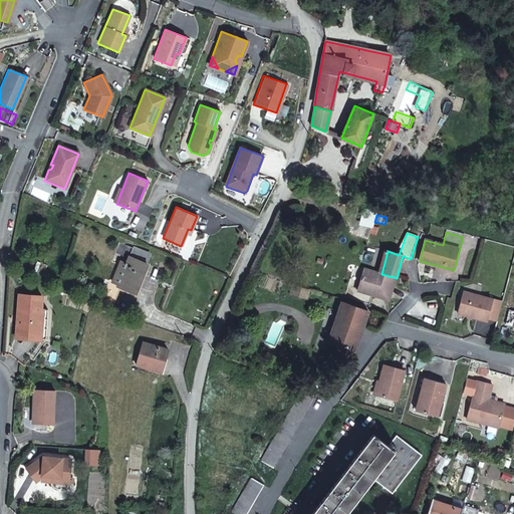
[(119,242),(111,261),(118,264),(125,245),(119,242)]
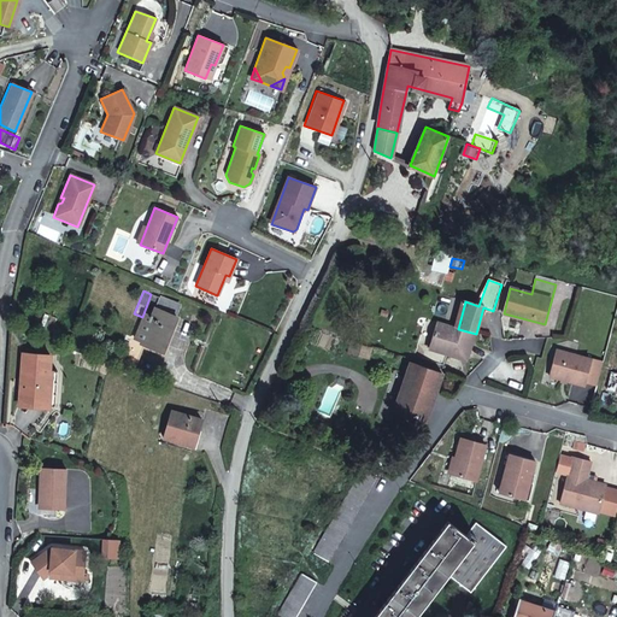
[(151,294),(180,306),(181,304),(152,292),(151,294)]
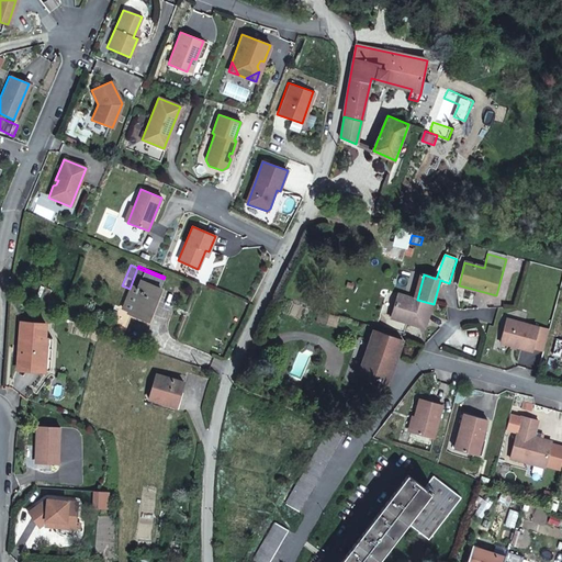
[(112,332),(123,336),(132,314),(149,321),(161,289),(159,288),(164,279),(137,268),(130,289),(116,321),(112,332)]
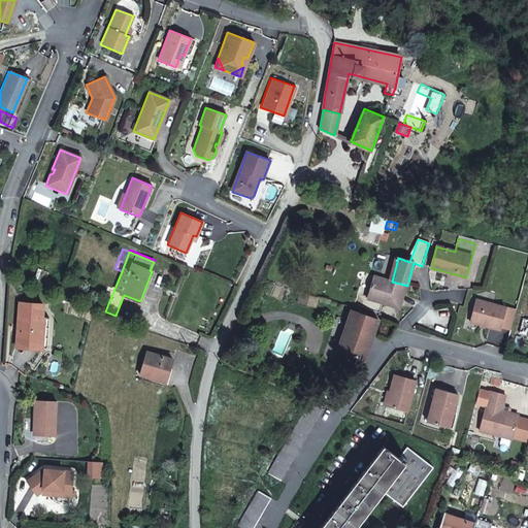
[(205,289),(210,274),(204,272),(199,287),(205,289)]
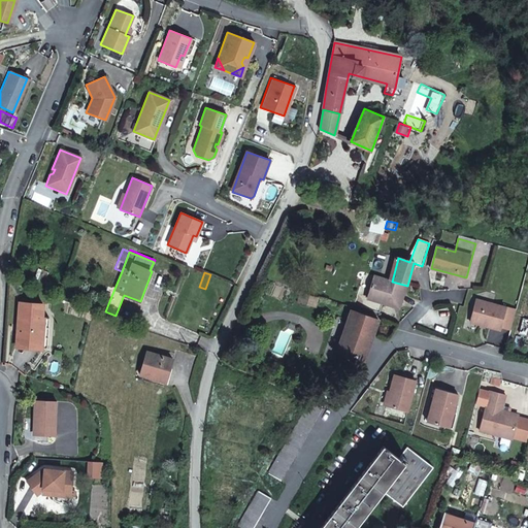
[(211,293),(219,295),(223,279),(216,277),(211,293)]
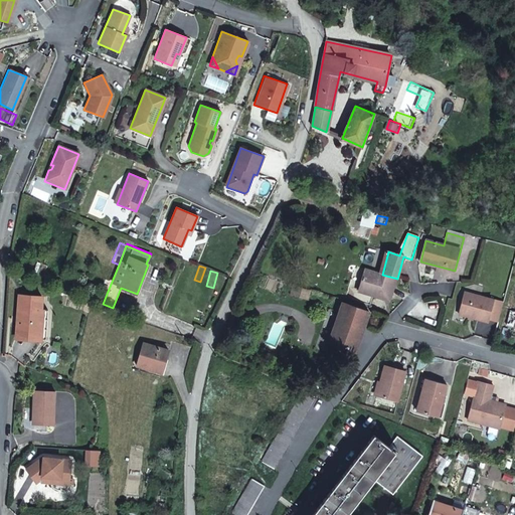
[(360,294),(369,297),(370,294),(376,273),(367,271),(360,294)]
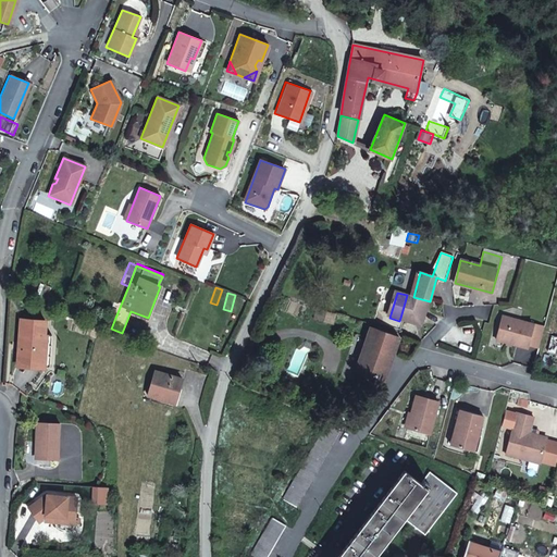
[(407,295),(400,318),(422,324),(430,301),(413,297),(407,295)]
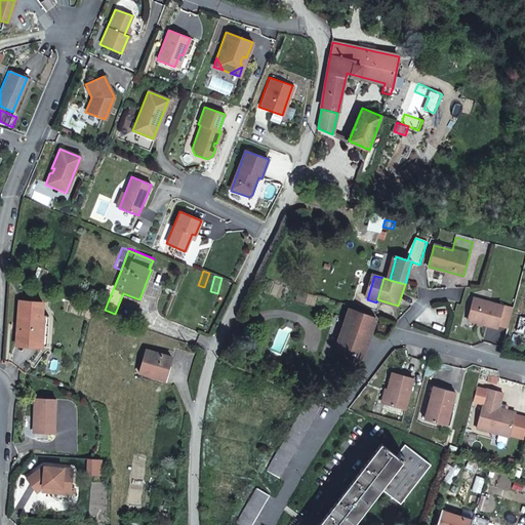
[(317,295),(299,290),(295,300),(312,307),(317,295)]
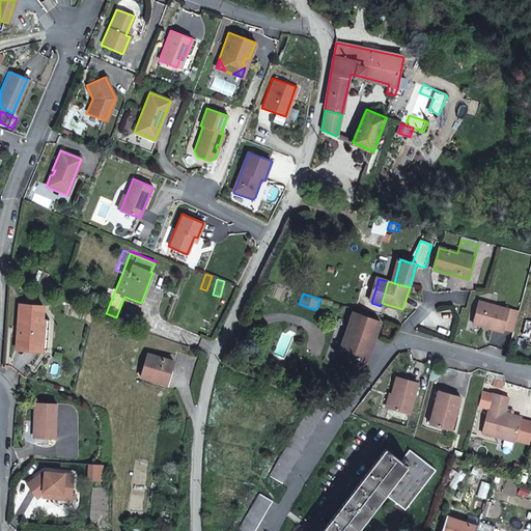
[(99,310),(106,313),(110,303),(105,301),(99,310)]
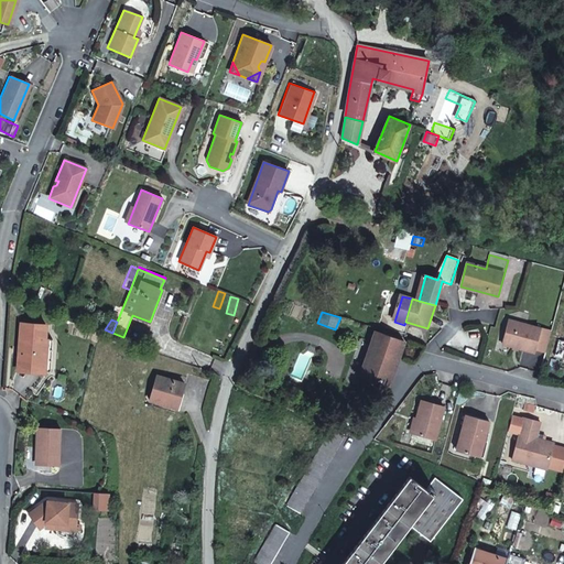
[(125,337),(142,344),(150,327),(132,320),(125,337)]
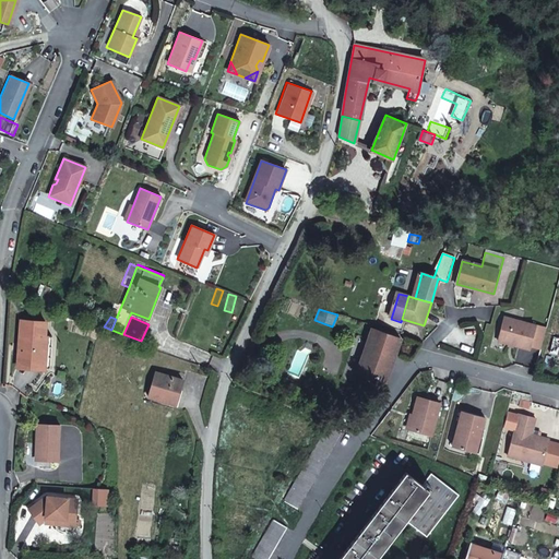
[(506,318),(499,342),(510,344),(510,342),(514,343),(514,345),(531,349),(531,346),(542,349),(547,328),(536,325),(506,318)]
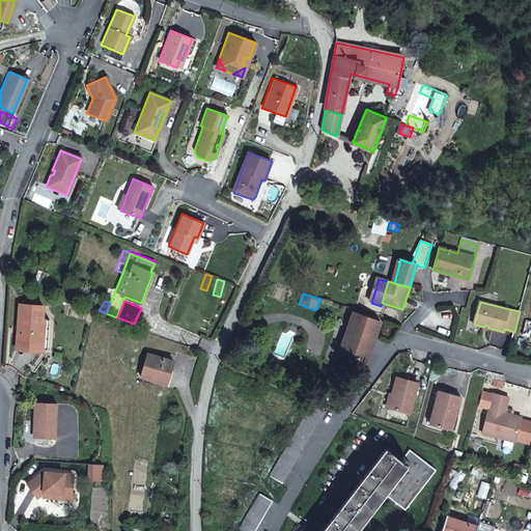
[(35,306),(12,304),(9,341),(32,343),(32,350),(39,350),(42,319),(35,319),(35,306)]
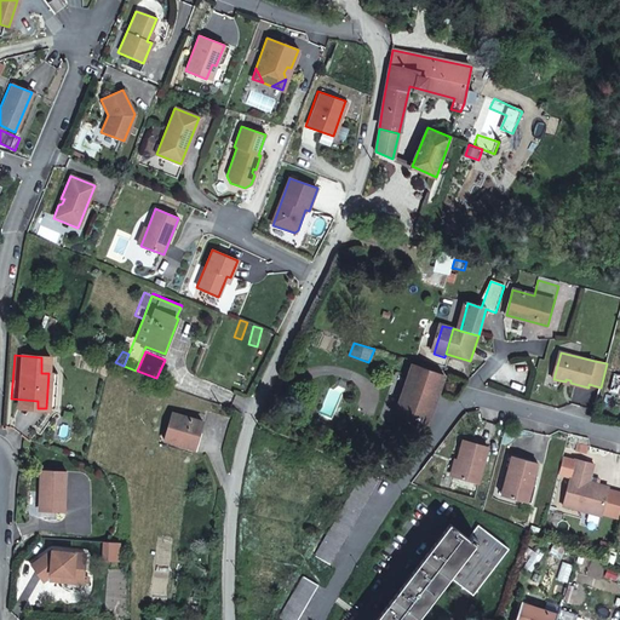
[(395,413),(428,424),(445,375),(412,365),(395,413)]
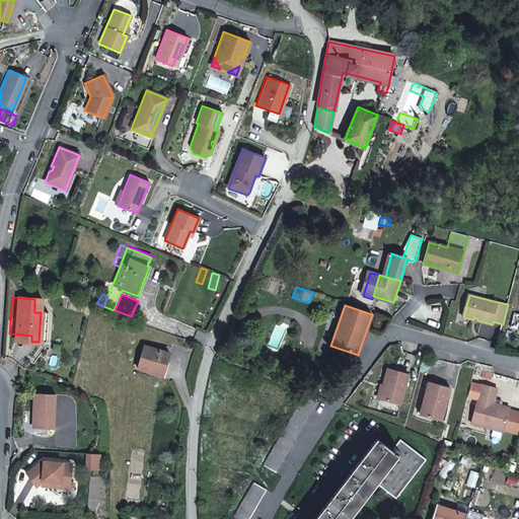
[(160,348),(134,342),(128,365),(154,372),(160,348)]
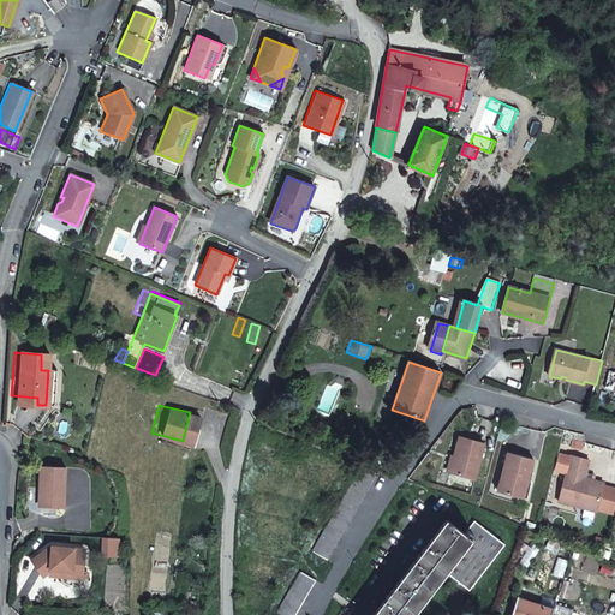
[(487,443),(463,436),(452,472),(477,479),(487,443)]
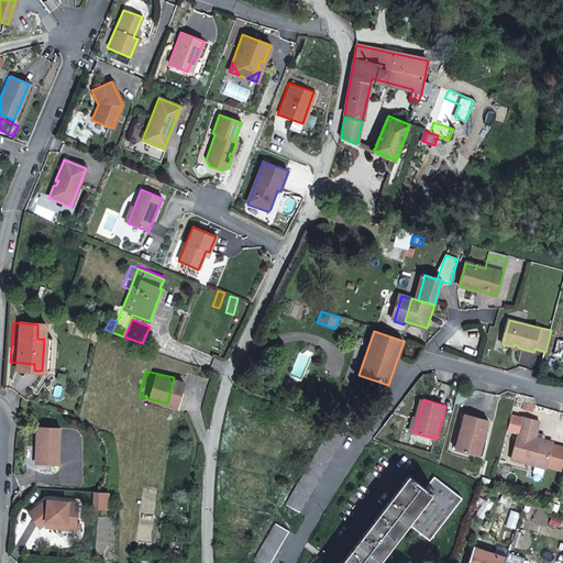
[(489,420),(466,414),(457,450),(477,455),(482,440),(485,440),(489,420)]
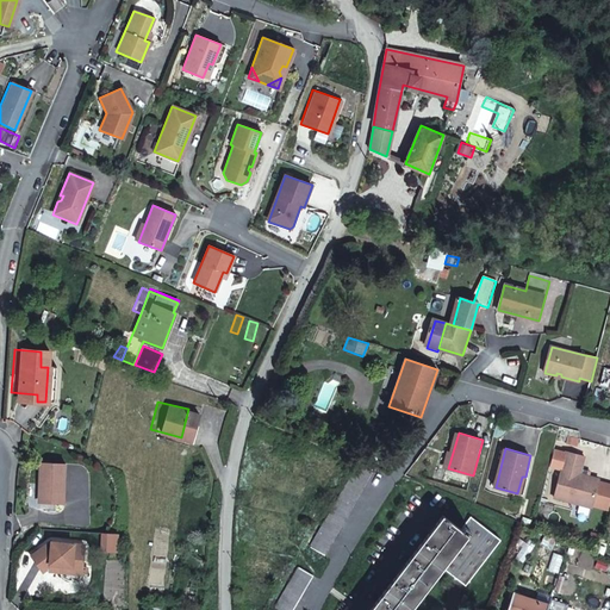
[(555,497),(592,506),(601,479),(579,473),(580,471),(583,470),(586,456),(567,452),(555,497)]
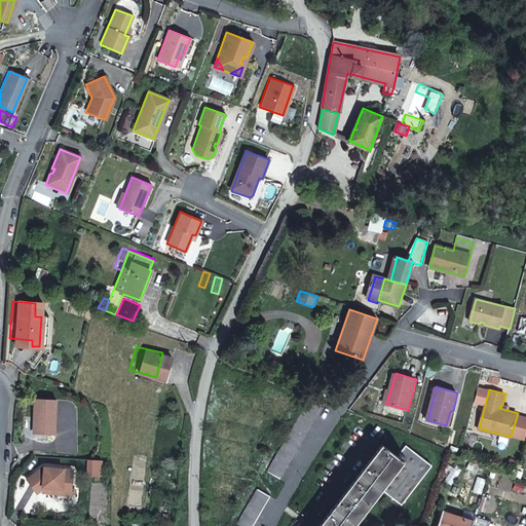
[(309,400),(268,472),(280,480),(322,407),(309,400)]
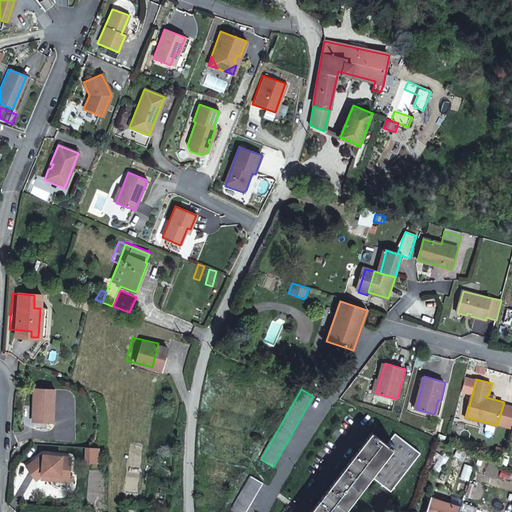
[(47,391),(26,392),(26,409),(29,409),(29,425),(48,425),(47,391)]
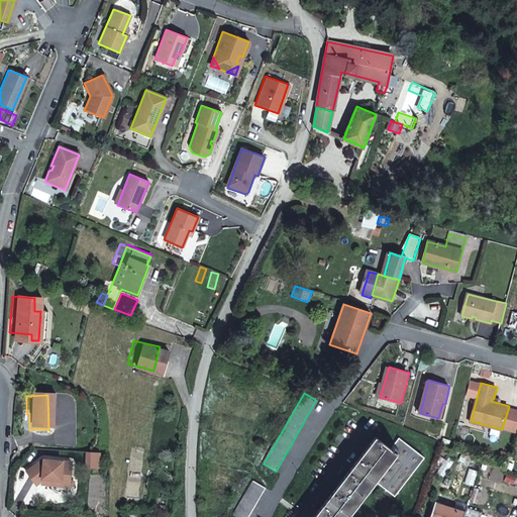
[(445,404),(442,404),(438,418),(444,419),(448,405),(445,404)]
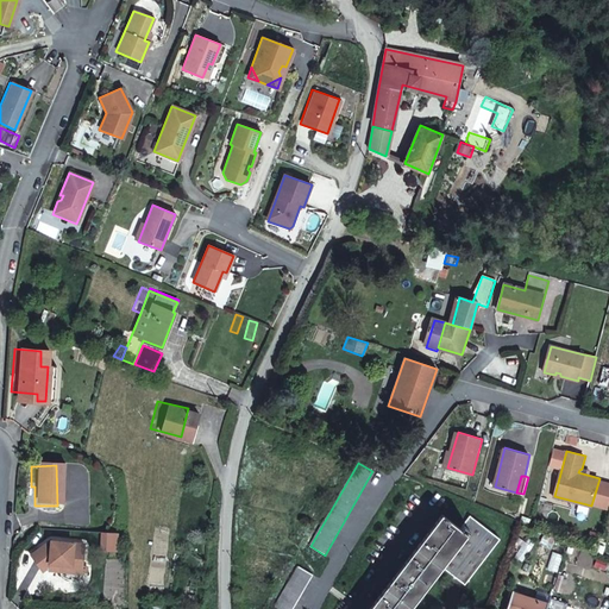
[(502,539),(500,537),(471,515),(462,528),(444,515),(370,608),(410,608),(443,566),(466,584),(502,539)]
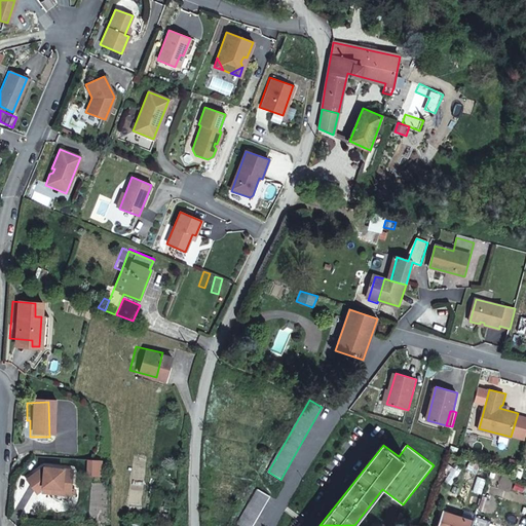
[(68,491),(69,472),(40,471),(24,483),(34,496),(36,494),(39,489),(68,491)]
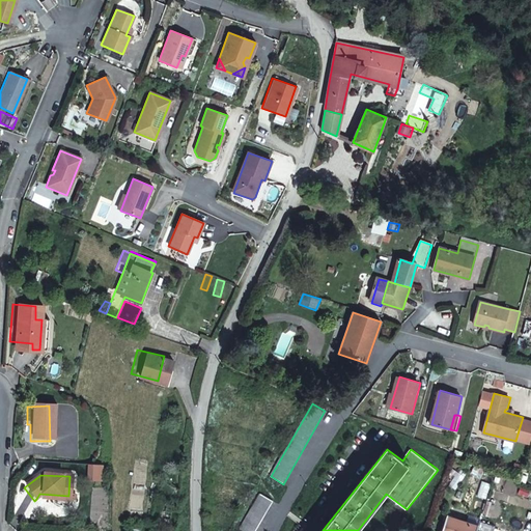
[(241,529),(245,530),(255,530),(274,499),(261,492),(241,529)]
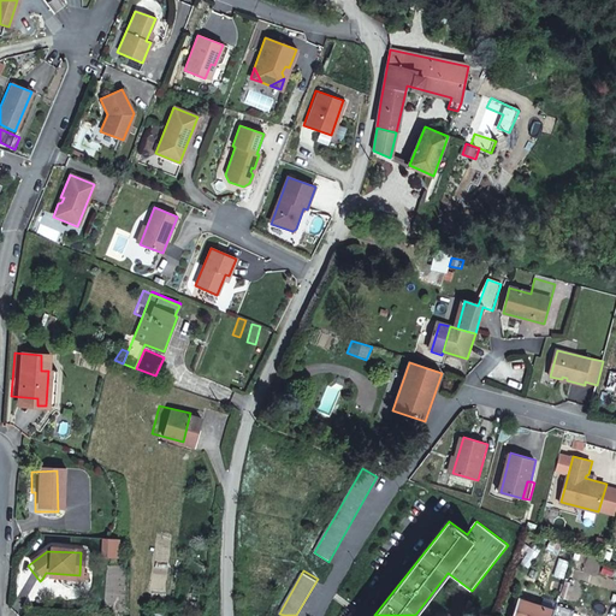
[(564,581),(558,597),(567,599),(572,584),(564,581)]
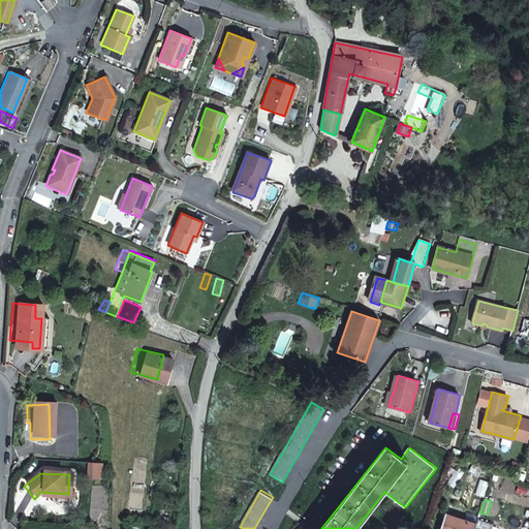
[(473,528),(474,526),(443,517),(439,528),(473,528)]
